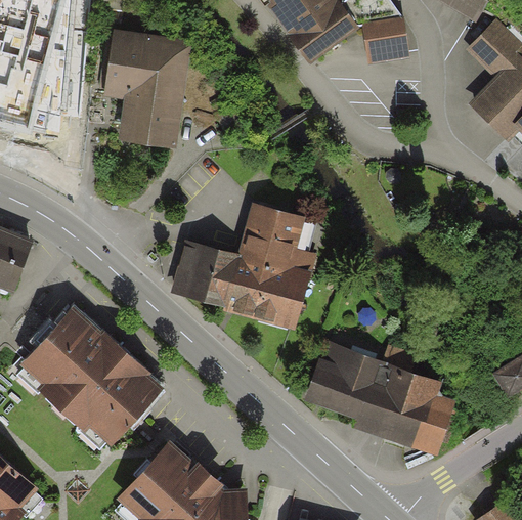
[(62,0),(0,0),(0,118),(33,126),(62,0)]
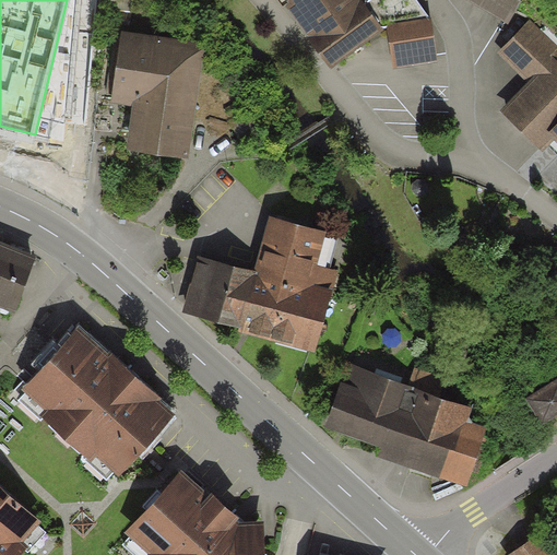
[(277,0),(318,52),(330,71),(386,30),(392,70),(438,66),(430,22),(415,0),(277,0)]
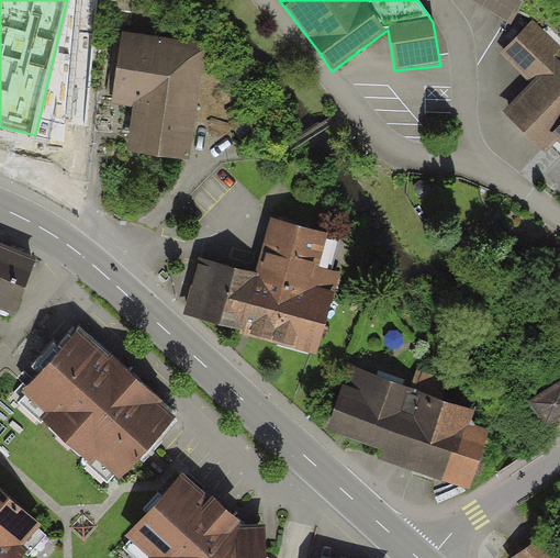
[(525,0),(486,0),(515,17),(525,0)]
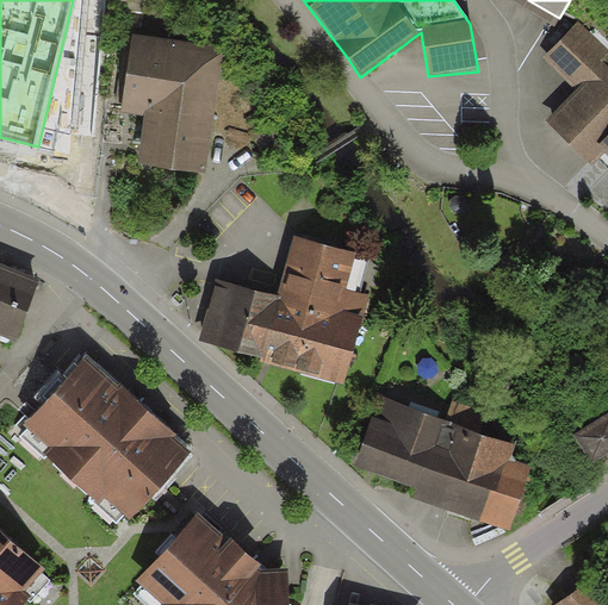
[(607,54),(582,29),(546,63),(575,92),(543,124),(588,170),(600,158),(607,166),(607,54)]
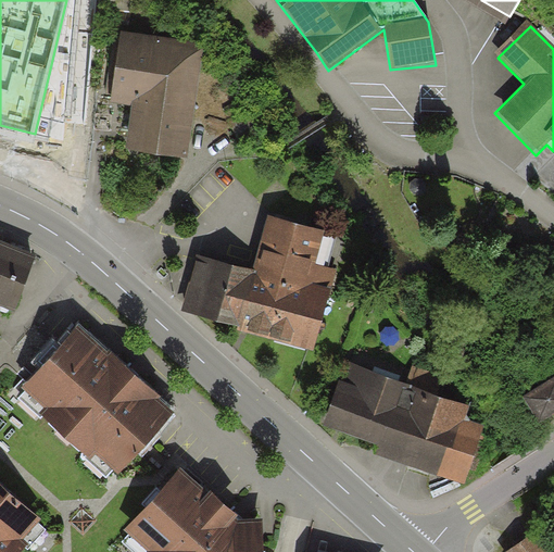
[(187,159),(203,44),(120,30),(109,103),(130,107),(125,149),(187,159)]
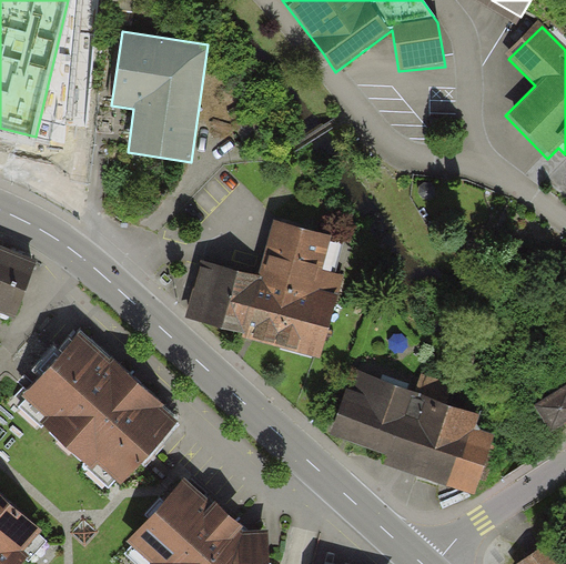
[(242,333),(316,354),(337,282),(324,278),(333,245),(281,231),(265,282),(202,263),(188,314),(243,331),(242,333)]
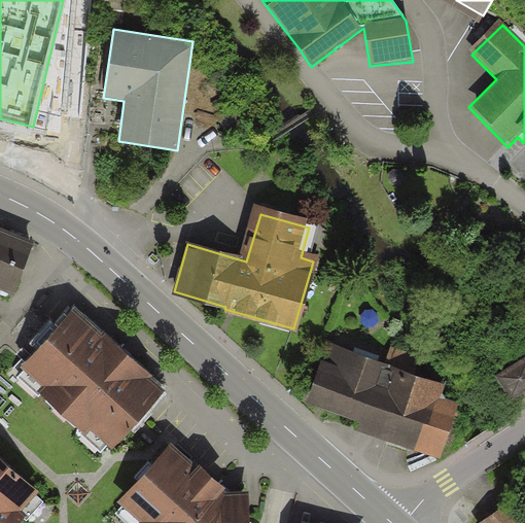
[(0,291),(12,297),(33,242),(0,229),(0,291)]
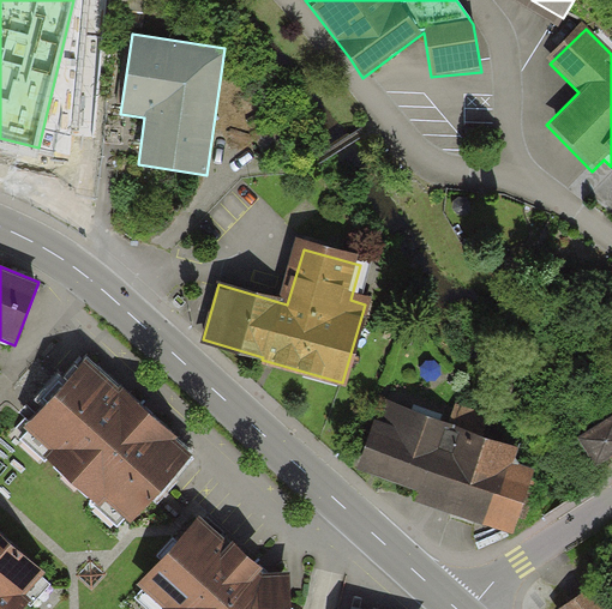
[(120,390),(85,357),(22,428),(47,450),(42,456),(100,507),(105,502),(129,524),(192,454),(174,439),(177,436),(123,386),(120,390)]
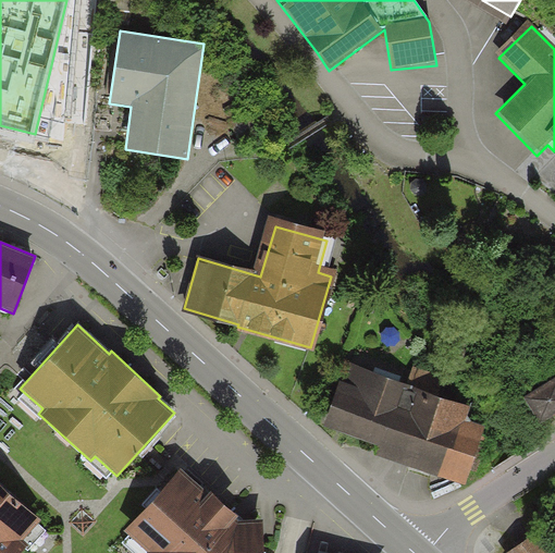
[(330,425),(468,472),(480,439),(460,410),(434,402),(441,383),(415,375),(408,392),(349,371),(330,425)]
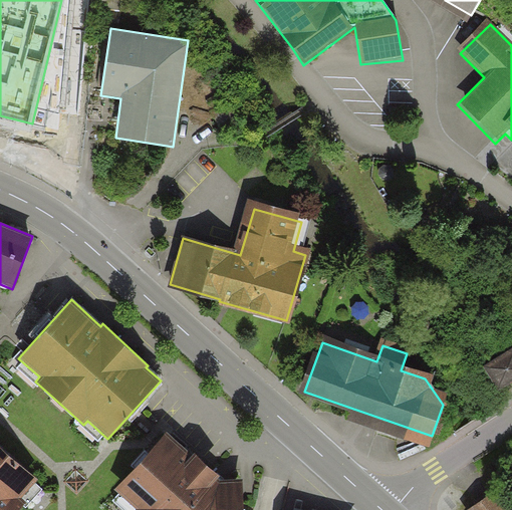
[(511,381),(511,349),(481,370),(496,393),(511,381)]
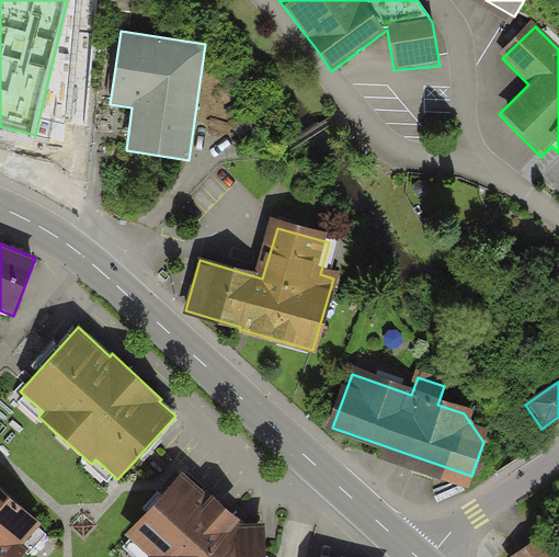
[(265,556),(264,523),(239,523),(236,520),(239,516),(212,491),(208,496),(181,470),(124,535),(147,556),(265,556)]
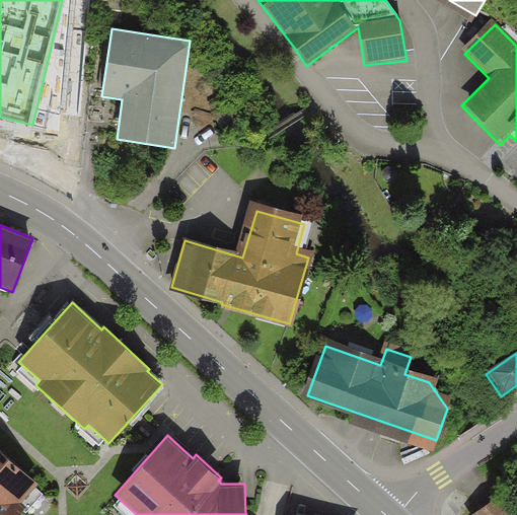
[(15,514),(37,490),(0,460),(0,514),(15,514)]
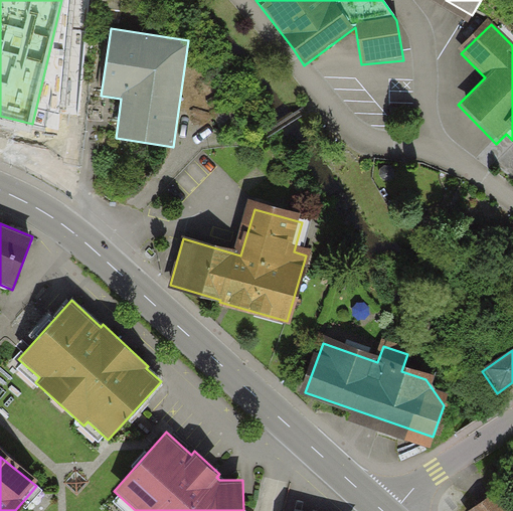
[(512,510),(512,502),(502,488),(470,510),(512,510)]
